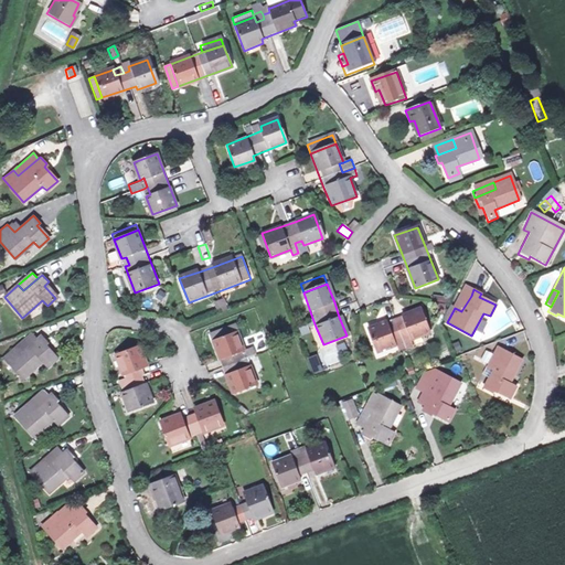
[(464,291),(455,308),(461,311),(471,296),(464,291)]
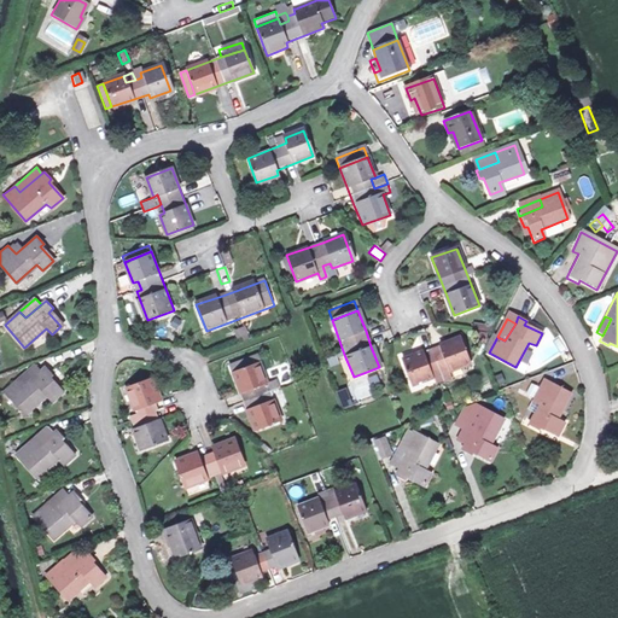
[(237,337),(249,332),(245,324),(233,328),(237,337)]
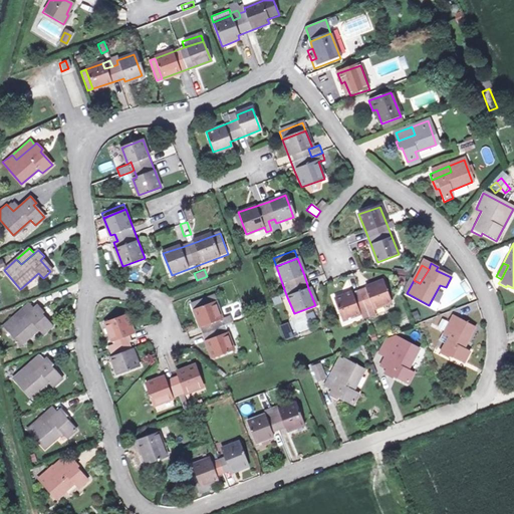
[(391,302),(382,282),(334,300),(342,321),(359,314),(358,310),(363,308),(370,305),(371,309),(391,302)]
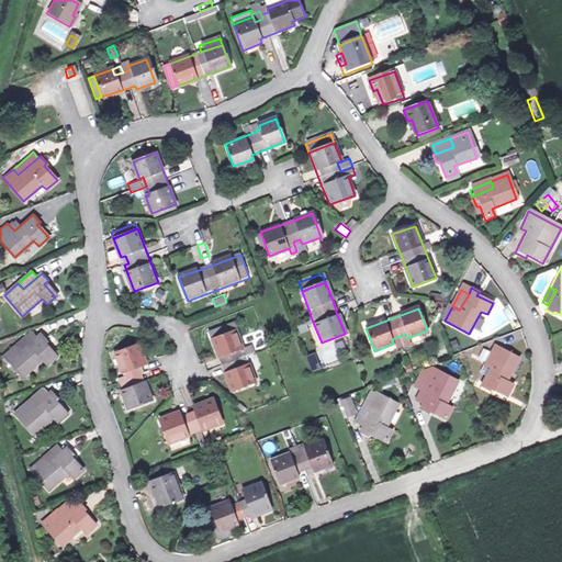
[(314,325),(311,316),(303,319),(306,327),(314,325)]
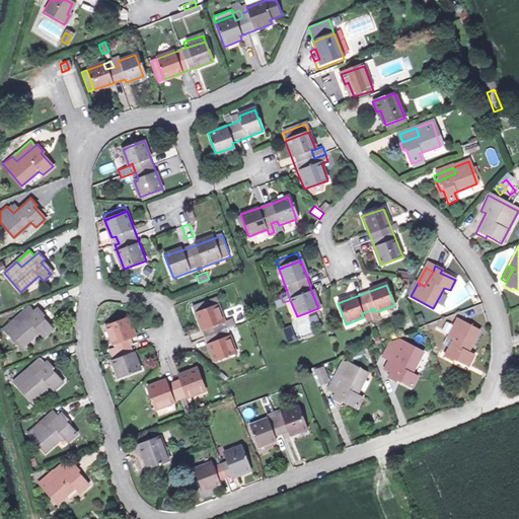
[(236,354),(217,305),(197,312),(204,330),(208,329),(213,342),(208,344),(215,362),(236,354)]
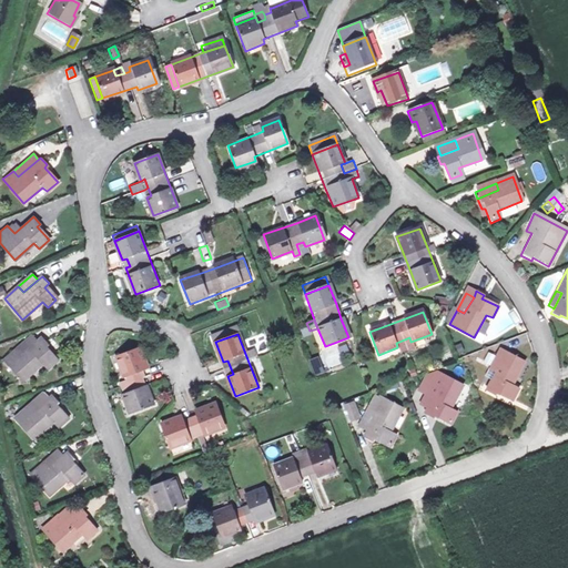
[(33,335),(20,346),(24,351),(38,341),(33,335)]
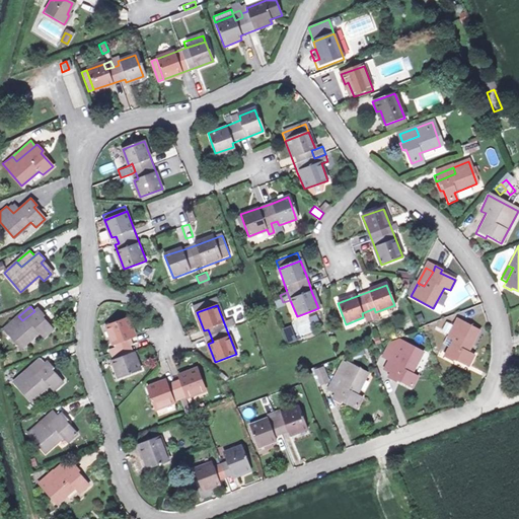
[(43,315),(36,308),(34,311),(22,320),(18,316),(4,328),(21,349),(39,332),(44,338),(52,330),(41,317),(43,315)]
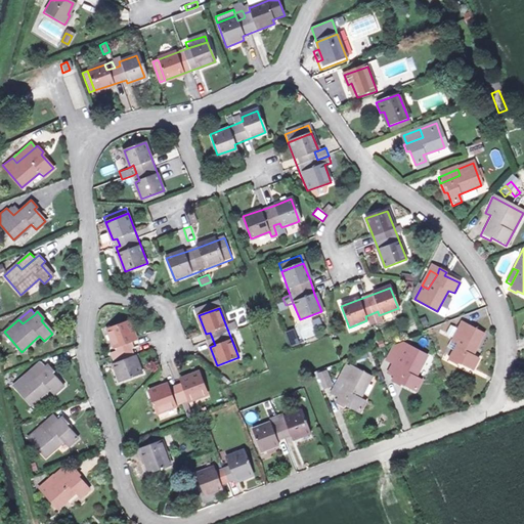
[(378,311),(370,314),(375,324),(381,321),(379,315),(378,311)]
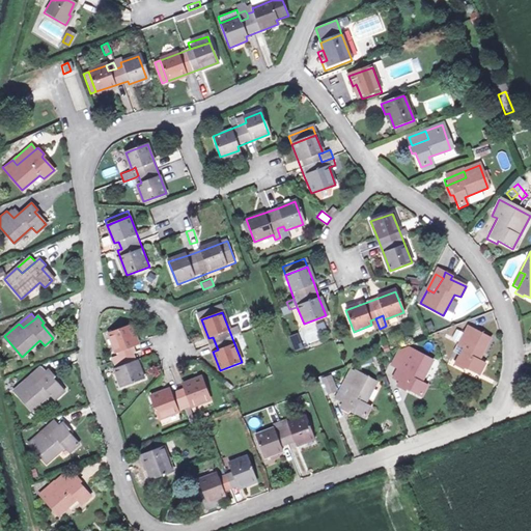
[(138,344),(132,329),(111,336),(123,367),(116,370),(124,389),(146,381),(134,346),(138,344)]
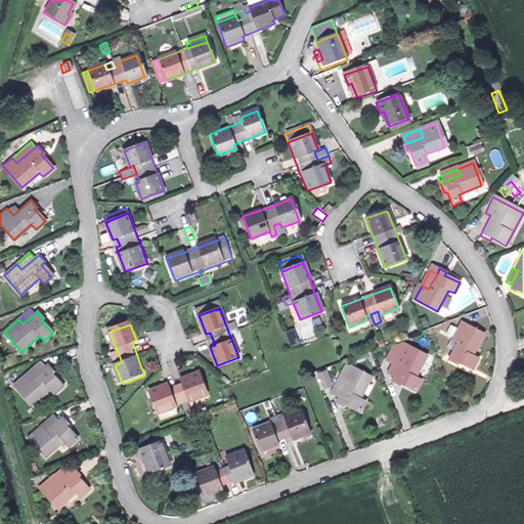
[(482,338),(460,324),(452,339),(459,342),(447,362),(454,366),(457,362),(471,369),(476,360),(471,357),(482,338)]
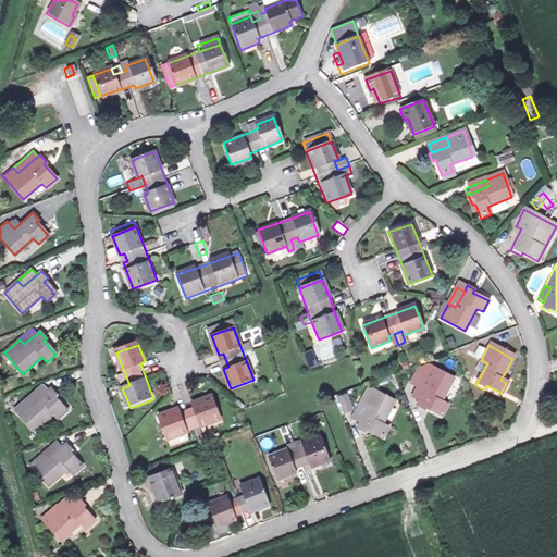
[(313,348),(302,351),(309,369),(319,364),(313,348)]
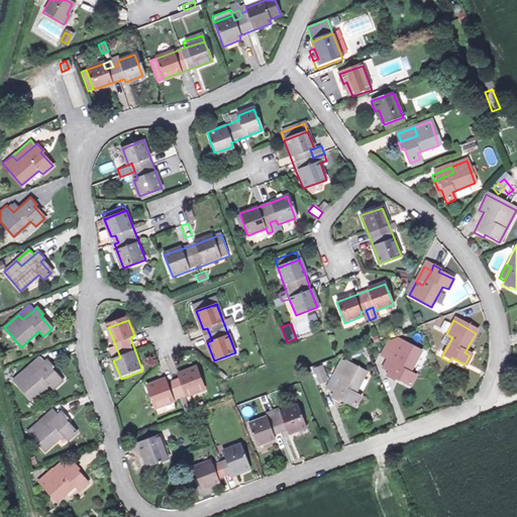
[(421,353),(397,340),(393,348),(386,344),(380,356),(387,359),(390,354),(396,358),(389,372),(386,377),(392,380),(394,377),(410,385),(414,377),(410,375),(421,353)]
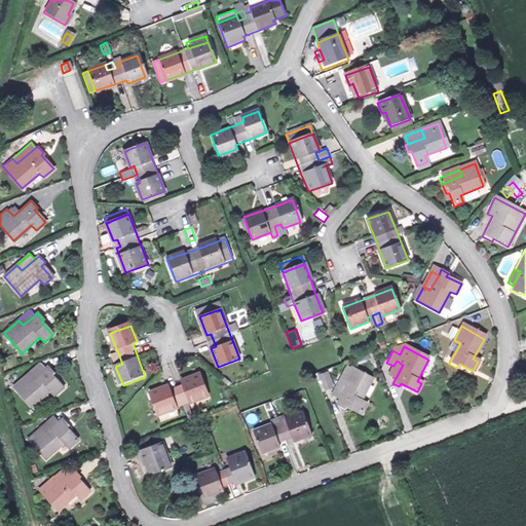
[(389,374),(396,378),(403,365),(397,361),(393,366),(389,374)]
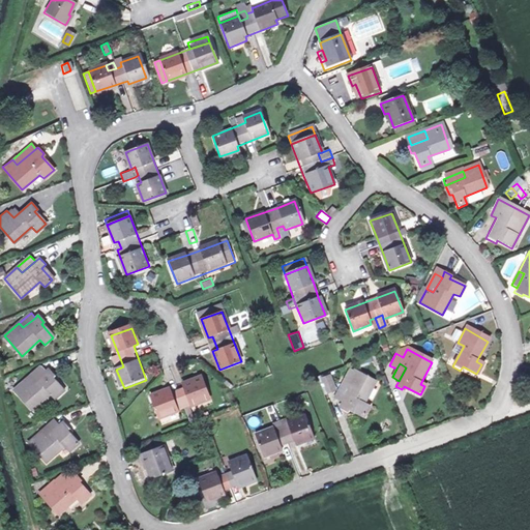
[(40,366),(26,378),(31,384),(45,372),(40,366)]
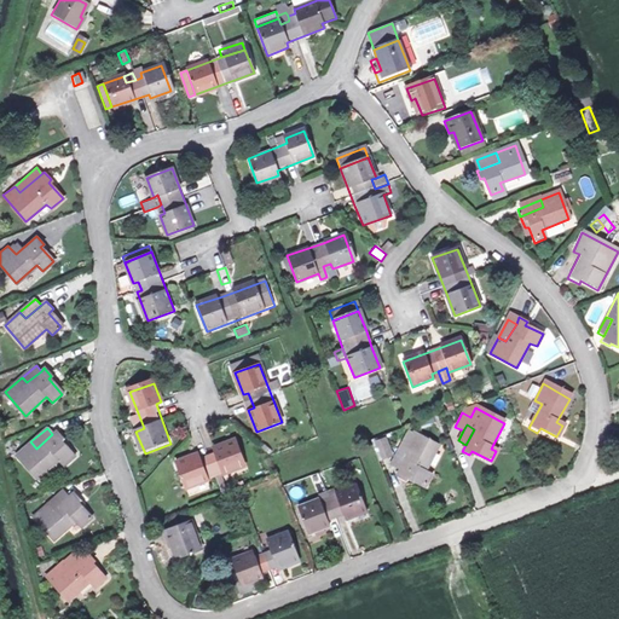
[(63,439),(56,431),(52,434),(36,449),(30,441),(16,455),(39,479),(59,461),(64,467),(74,458),(59,443),(63,439)]
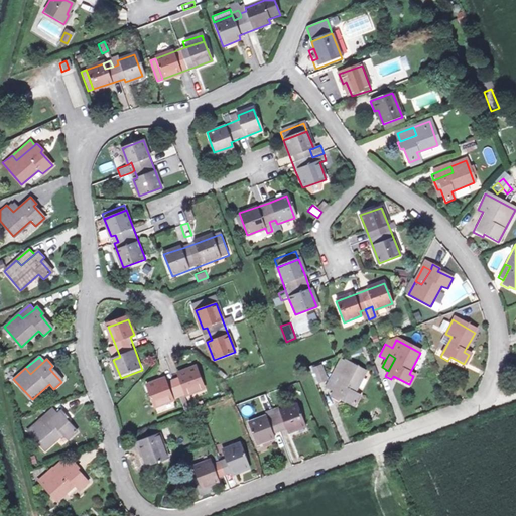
[(362,371),(340,359),(332,374),(339,378),(332,391),(329,398),(337,402),(338,398),(351,404),(356,395),(352,393),(362,371)]
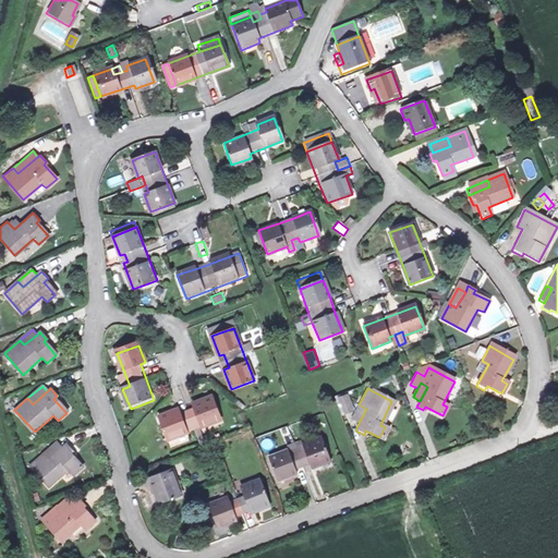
[(348,392),(336,398),(342,415),(355,410),(348,392)]
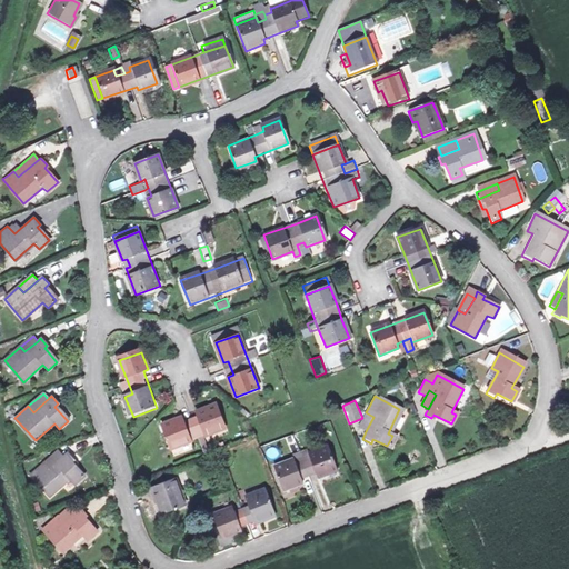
[(226,428),(216,405),(197,412),(199,418),(183,423),(182,418),(161,427),(170,450),(191,442),(189,437),(205,431),(206,436),(226,428)]
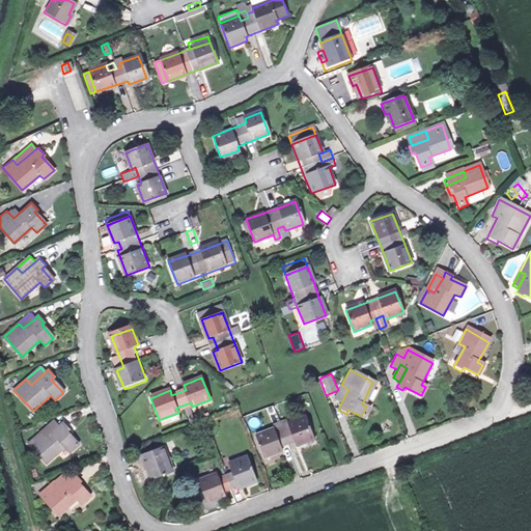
[(334,398),(341,402),(348,389),(341,385),(334,398)]
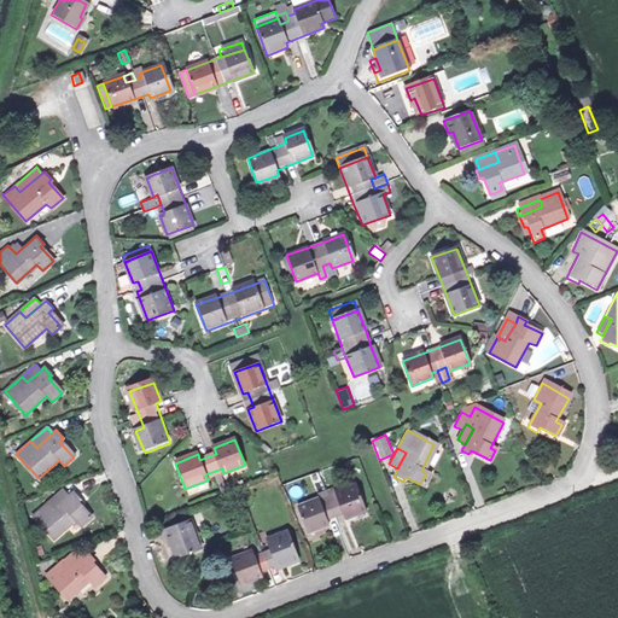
[(367,509),(357,484),(336,493),(328,495),(298,507),(308,532),(331,524),(328,519),(344,512),(347,517),(367,509)]
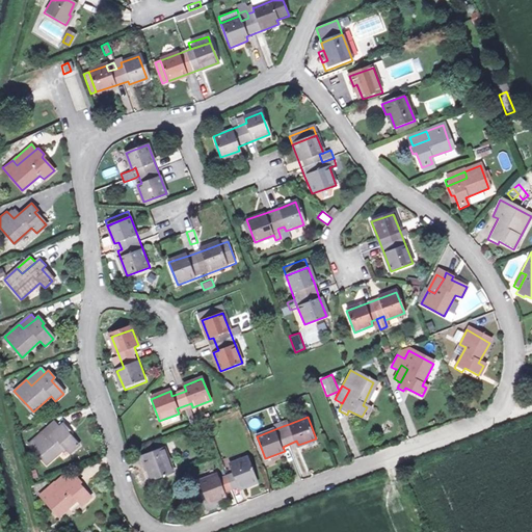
[(68,431),(62,425),(59,427),(55,422),(43,433),(29,445),(47,464),(64,449),(70,454),(77,447),(65,433),(68,431)]
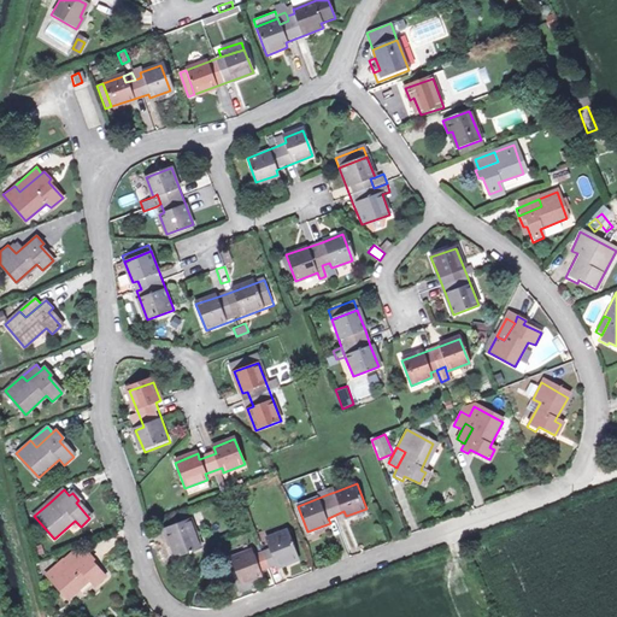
[(203,547),(191,518),(163,529),(166,538),(171,535),(180,556),(203,547)]
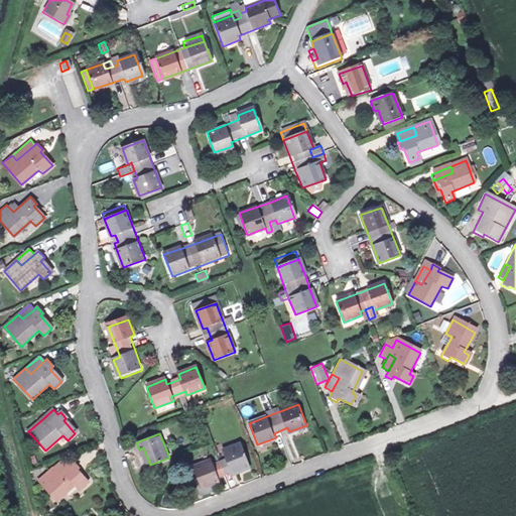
[(249,467),(241,445),(224,453),(226,458),(214,463),(212,458),(191,466),(202,491),(221,483),(220,479),(249,467)]
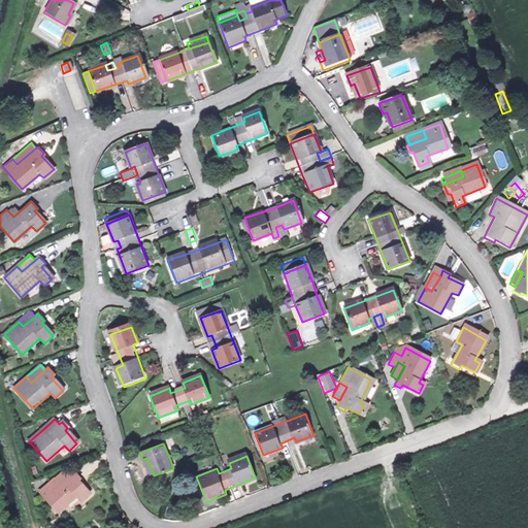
[(64,471),(52,482),(57,487),(69,476),(64,471)]
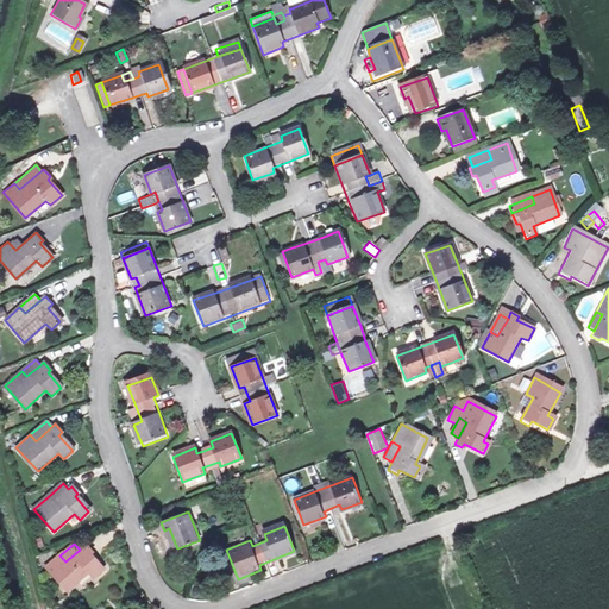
[(90,553),(83,545),(80,550),(66,562),(60,556),(46,567),(67,590),(88,572),(95,579),(102,572),(88,556),(90,553)]
